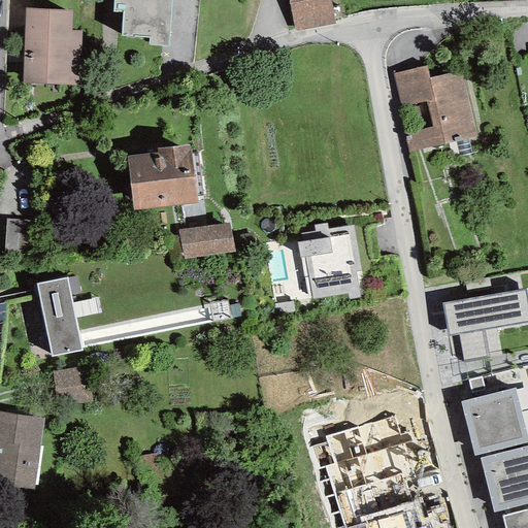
[(149,44),(169,45),(170,0),(112,0),(112,12),(122,12),(121,36),(150,37),(149,44)]
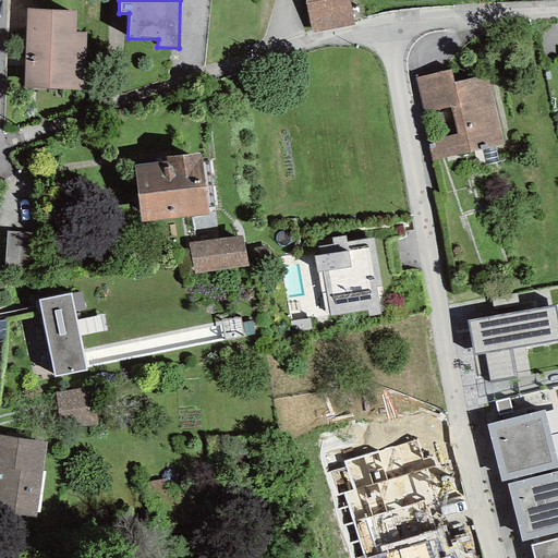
[(305,0),(305,3),(312,33),(354,25),(348,0),(305,0)]
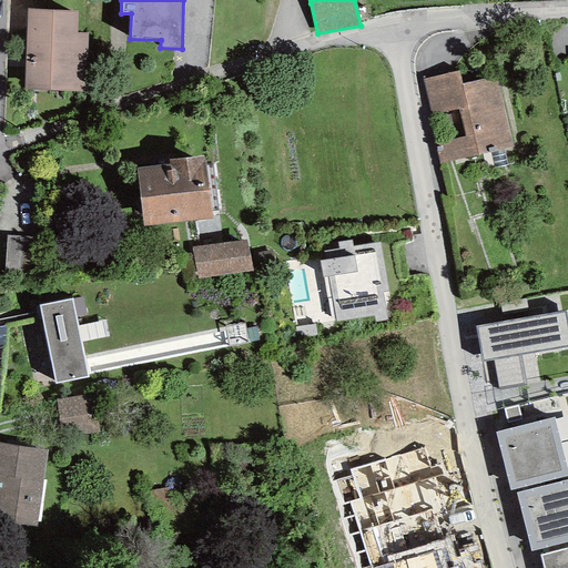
[(26,8),(24,90),(88,92),(89,32),(78,31),(79,9),(26,8)]
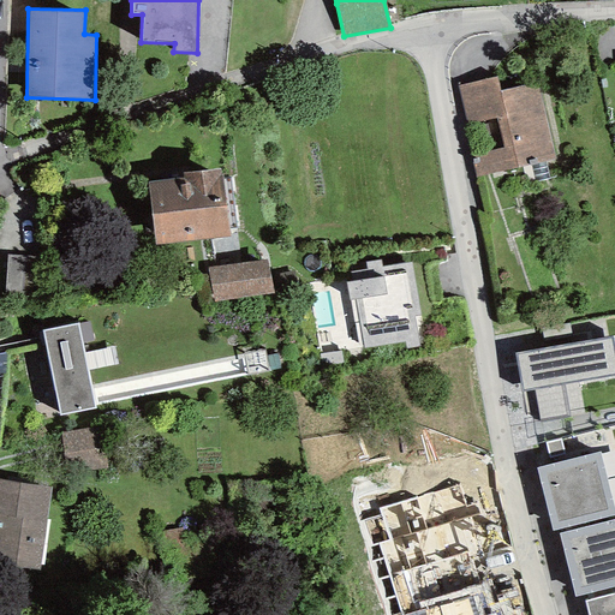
[(471,156),(476,178),(530,165),(544,161),(554,159),(536,83),(500,93),(496,78),(457,87),(466,124),(496,118),(505,148),(471,156)]
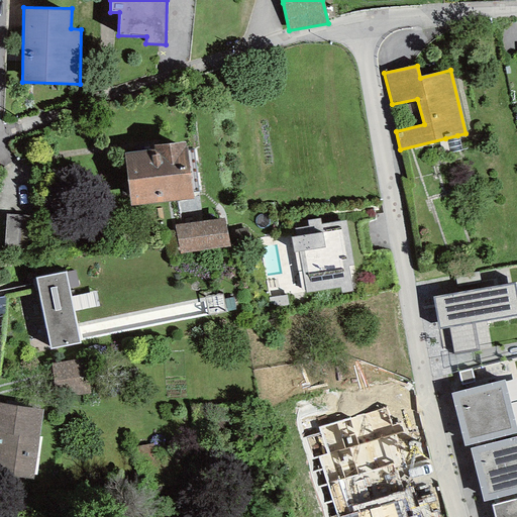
[(449,153),(461,150),(457,135),(445,138),(449,153)]
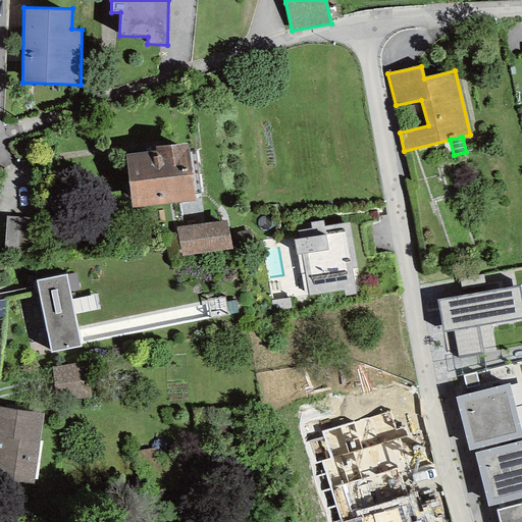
[(125,155),(132,208),(195,201),(188,144),(155,147),(155,152),(125,155)]
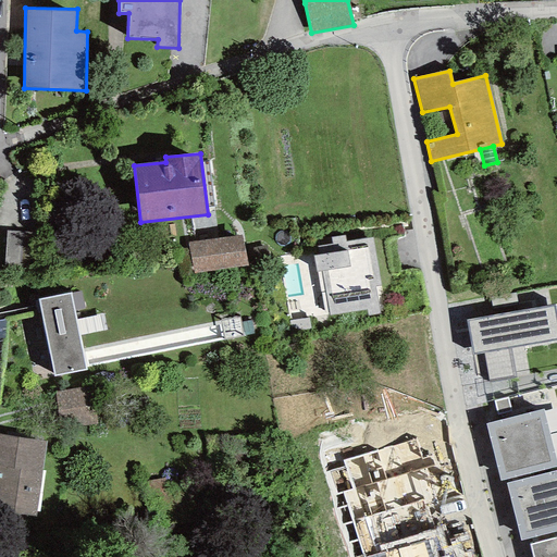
[(35,269),(37,233),(5,232),(4,267),(35,269)]
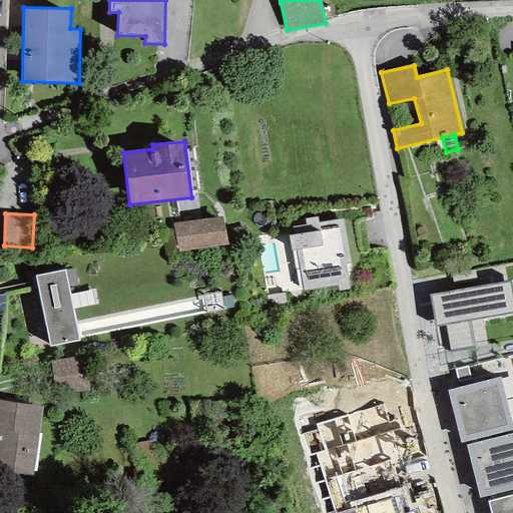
[(222,216),(173,223),(179,251),(227,245),(222,216)]
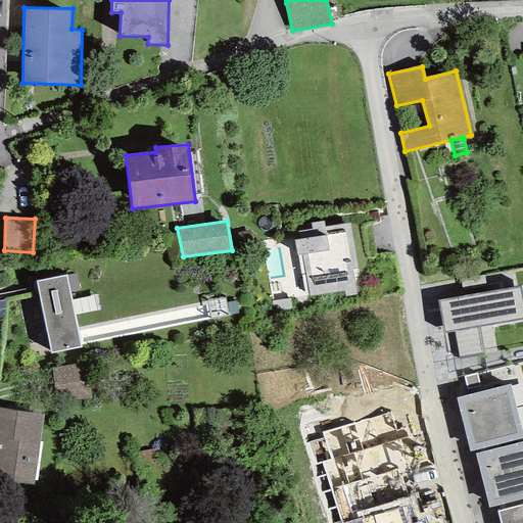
[(301,255),(310,297),(344,291),(345,297),(355,295),(355,292),(361,291),(348,224),(324,228),(323,223),(313,225),(314,230),(300,233),(301,240),(294,241),(297,256),(301,255)]
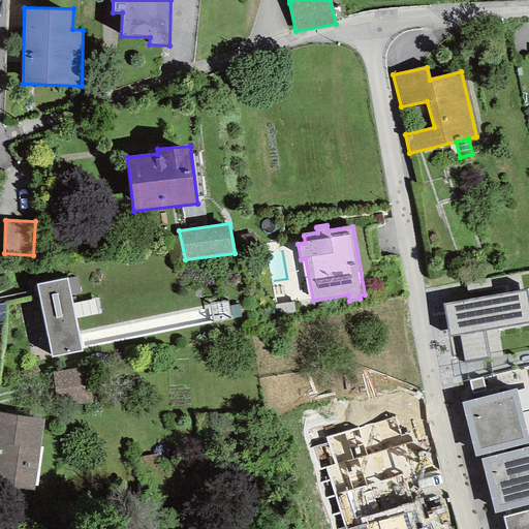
[(70,296),(80,293),(76,277),(67,279),(70,296)]
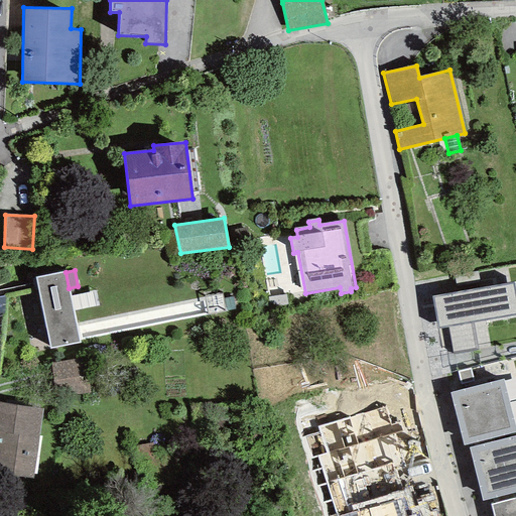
[(35,277),(49,349),(80,343),(69,288),(66,272),(35,277)]
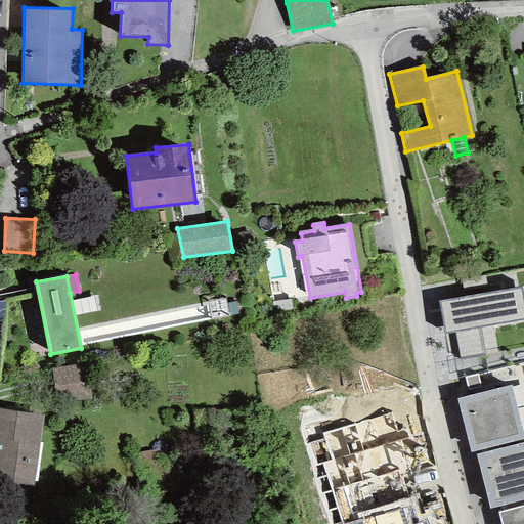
[(488,293),(485,276),(461,280),(464,297),(488,293)]
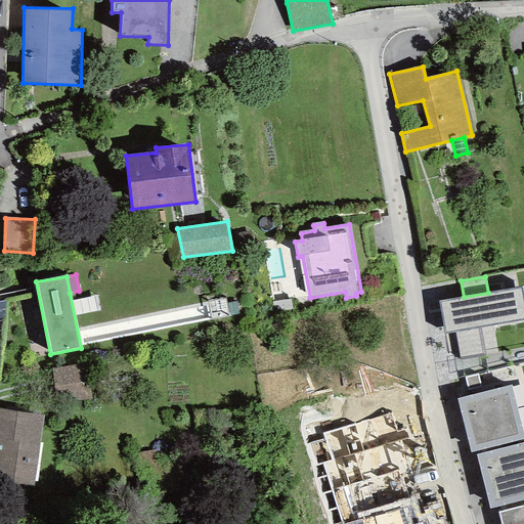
[(460,360),(485,355),(481,328),(523,320),(523,306),(521,288),(488,293),(464,297),(439,302),(444,335),(454,333),(460,360)]
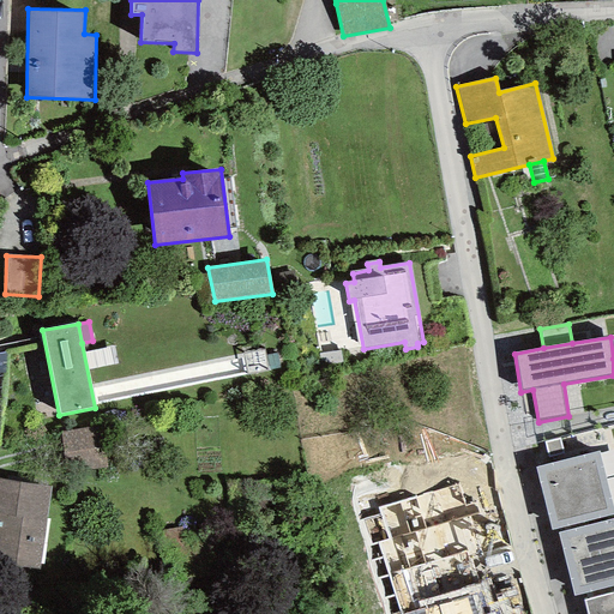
[(100,427),(61,432),(66,471),(106,467),(100,427)]
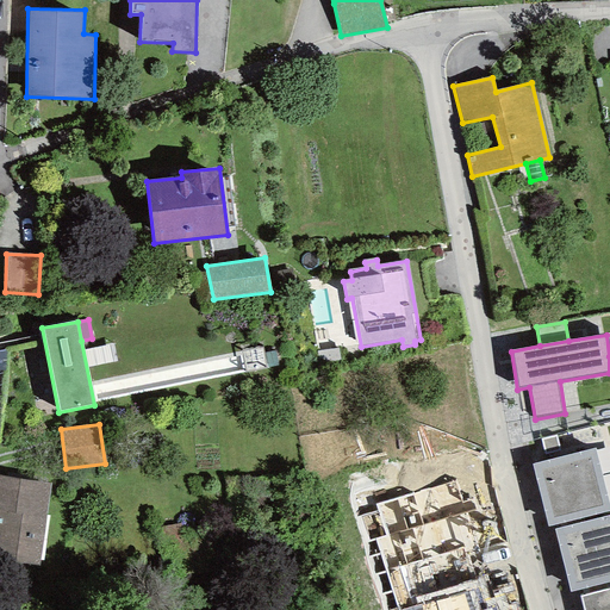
[(545,456),(560,452),(555,435),(540,440),(545,456)]
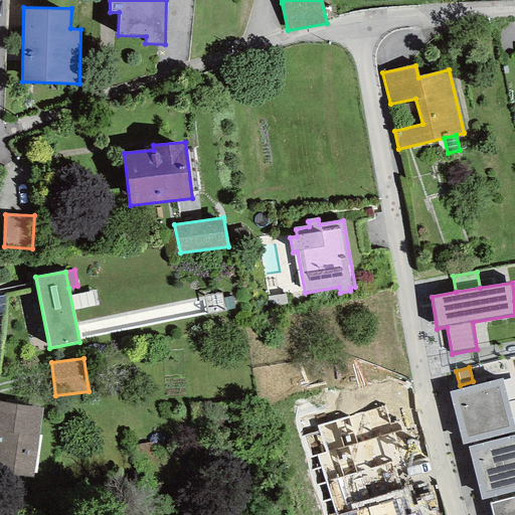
[(502,378),(449,391),(462,445),(514,432),(502,378)]
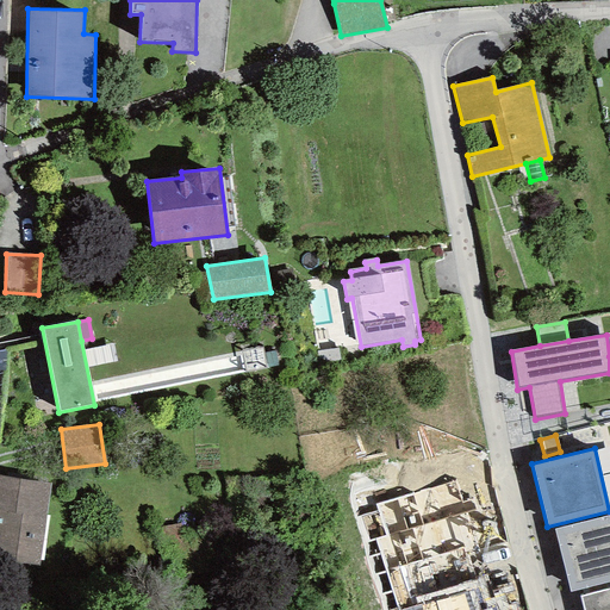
[(0,559),(38,565),(50,484),(0,477),(0,559)]
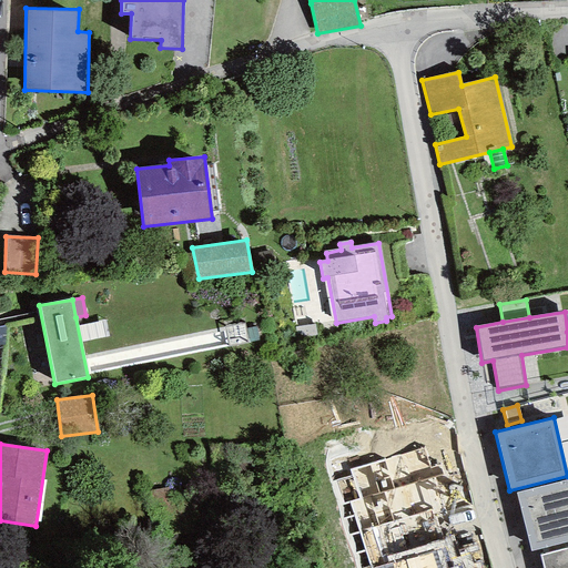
[(567,479),(516,493),(531,551),(567,541),(567,479)]
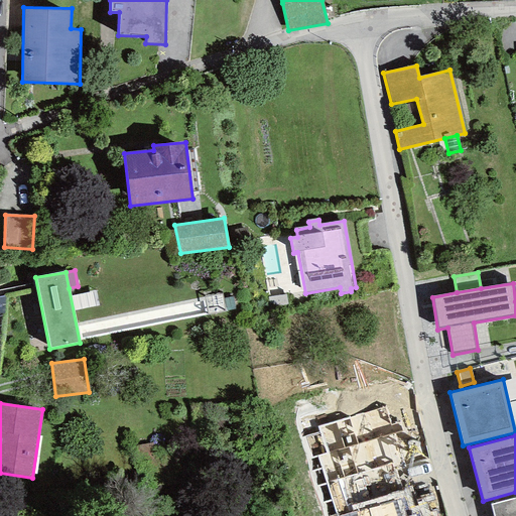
[(515,515),(515,498),(491,505),(493,515),(515,515)]
